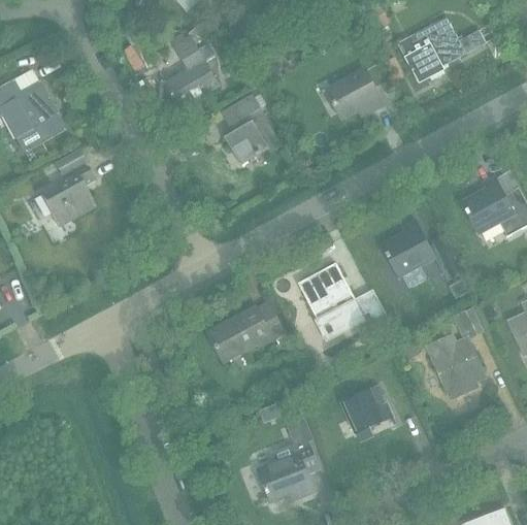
[(419,78),(443,65),(485,42),(479,30),(460,40),(447,17),(410,36),(419,50),(406,56),(419,78)]
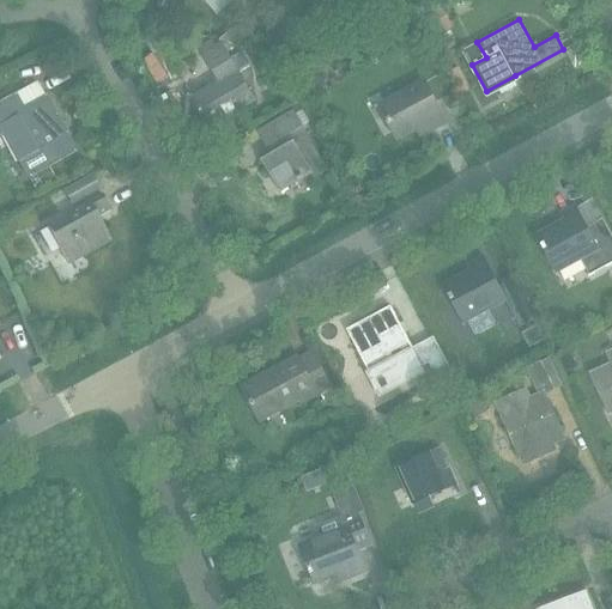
[(240,71),(252,64),(244,50),(214,67),(222,80),(193,97),(208,123),(255,97),(240,71)]
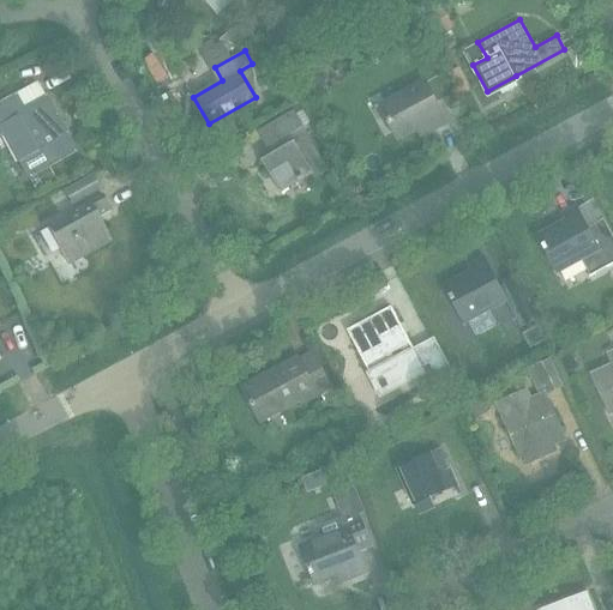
[(433,130),(448,121),(425,79),(382,103),(400,137),(428,121),(433,130)]
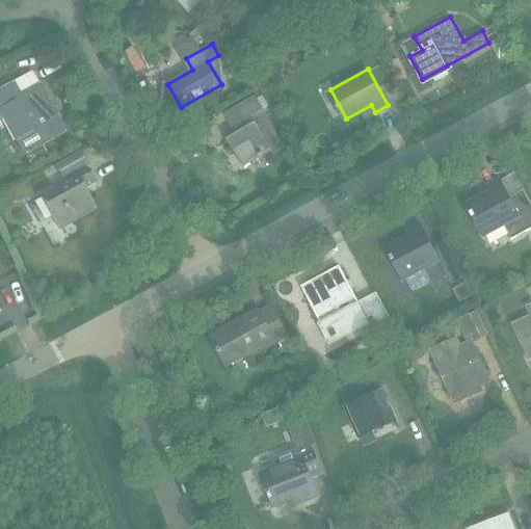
[(12,79),(0,85),(0,116),(3,115),(16,137),(17,137),(25,151),(67,128),(58,113),(59,113),(41,79),(19,90),(12,79)]
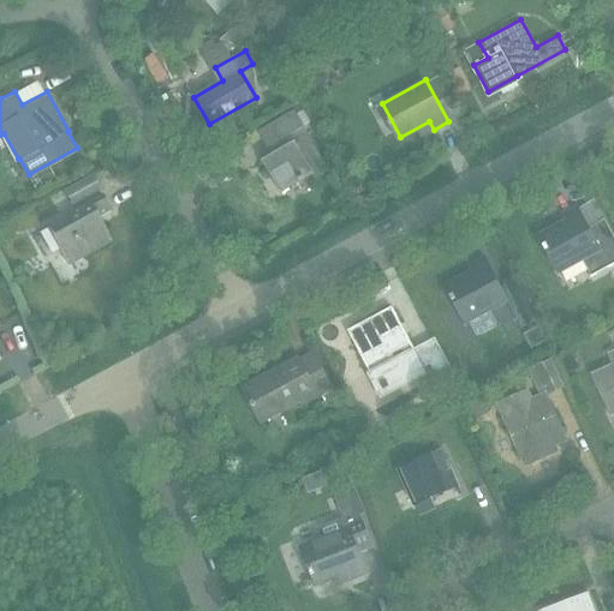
[(331,168),(305,124),(297,108),(260,129),(273,153),(263,157),(282,190),(313,172),(316,177),(331,168)]
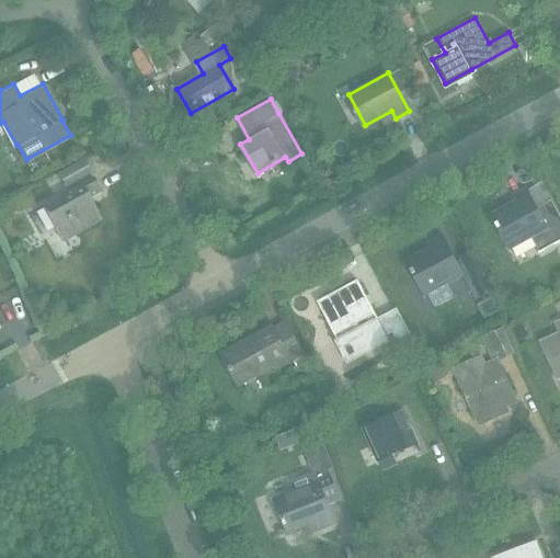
[(83,158),(59,172),(67,184),(91,171),(83,158)]
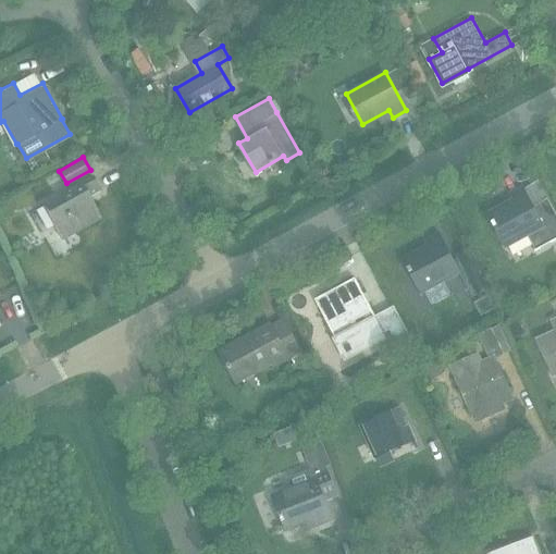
[(89,195),(101,188),(94,174),(42,202),(62,238),(101,217),(89,195)]
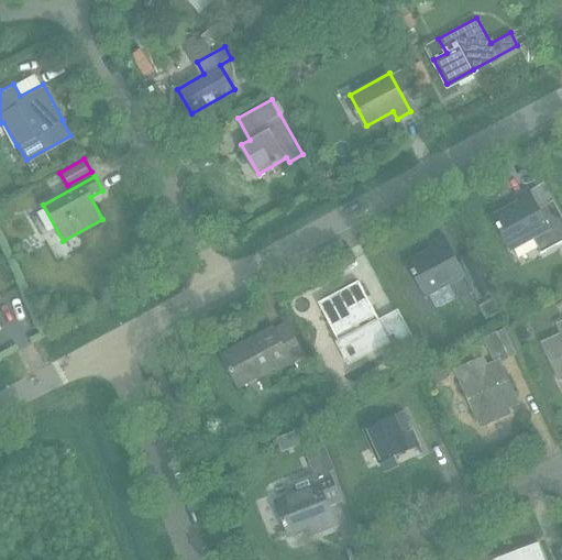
[(510,248),(532,235),(541,251),(561,239),(561,213),(553,198),(538,206),(528,187),(515,195),(519,202),(494,216),(510,248)]
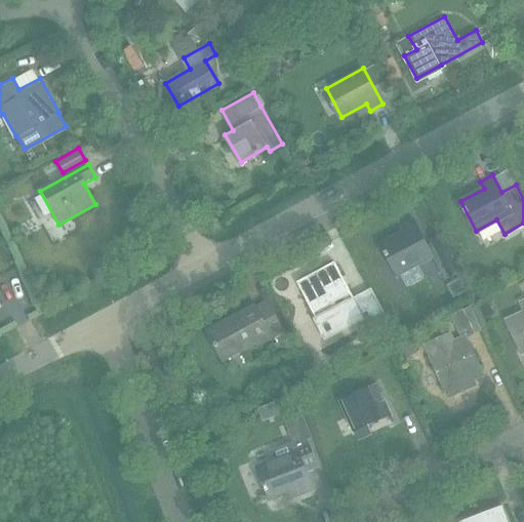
[(397,273),(433,253),(413,217),(401,225),(405,232),(381,244),(397,273)]
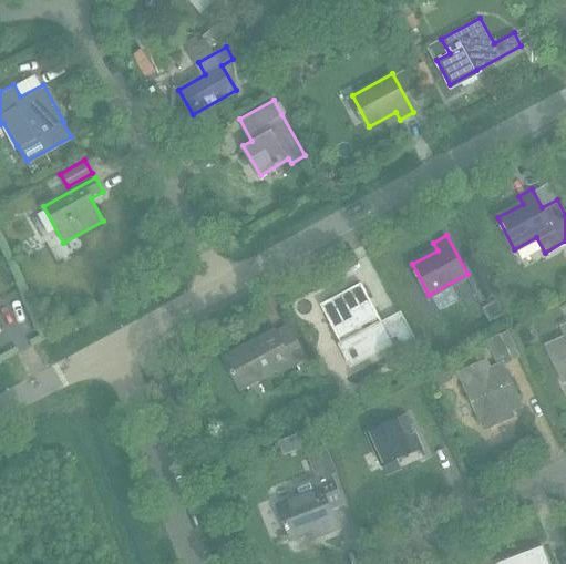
[(464,257),(479,283),(473,285),(481,299),(498,290),(491,276),(493,275),(479,249),(464,257)]
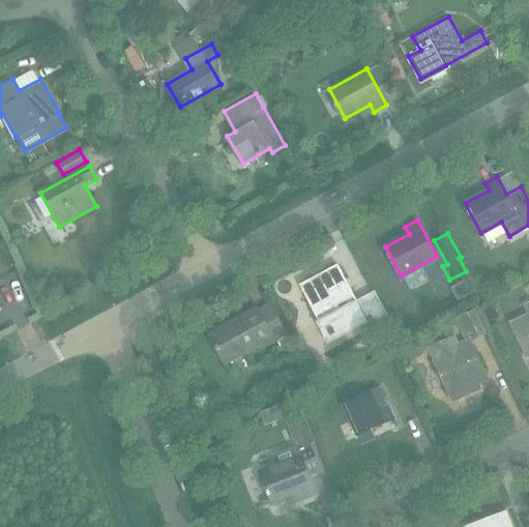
[(310,285),(303,288),(320,319),(324,317),(332,332),(371,311),(366,302),(378,296),(374,289),(356,298),(349,285),(347,287),(343,277),(345,276),(336,263),(306,279),(310,285)]
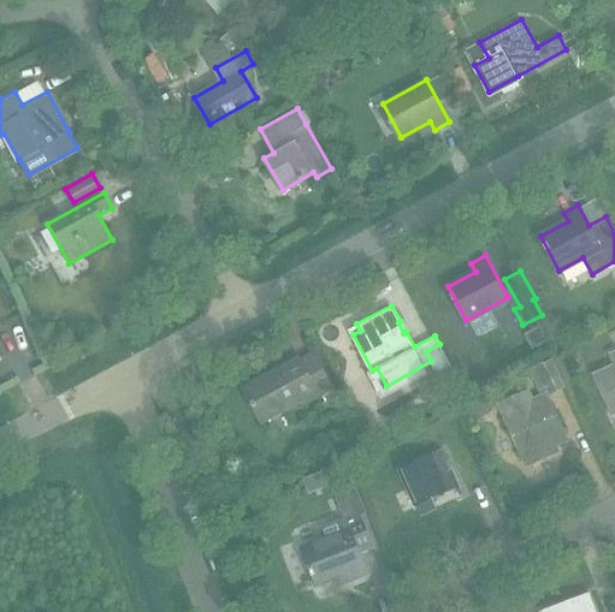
[(443,381),(455,374),(439,344),(426,351),(431,361),(443,381)]
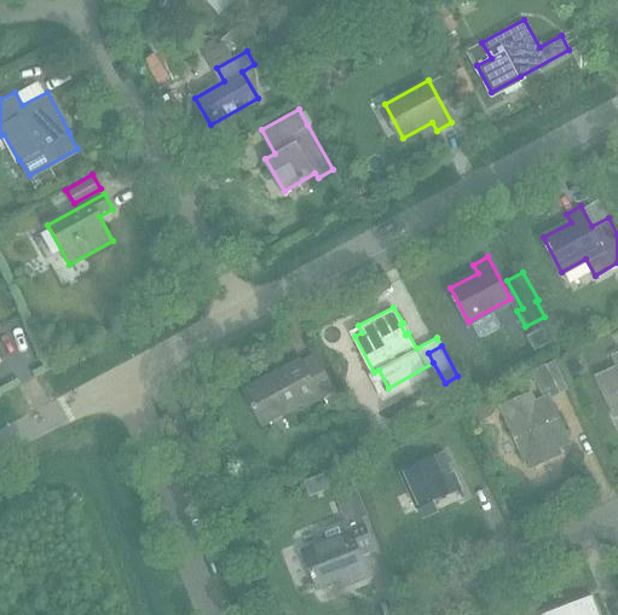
[(617,350),(614,352),(617,359),(617,363),(596,372),(614,413),(617,412),(617,350)]
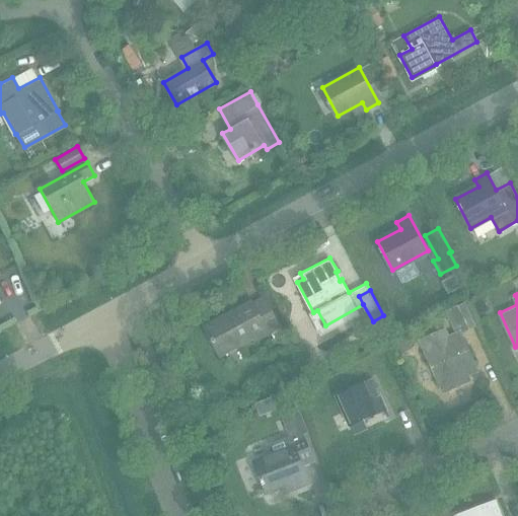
[(269,333),(280,326),(264,296),(252,302),(251,299),(204,324),(219,353),(266,328),(269,333)]
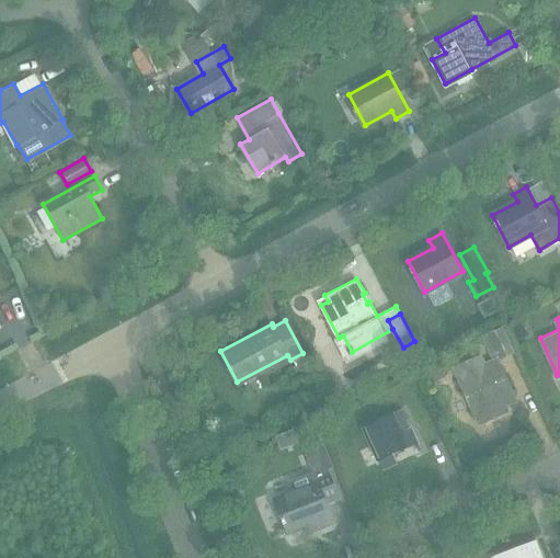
[(500,355),(512,349),(502,326),(490,331),(500,355)]
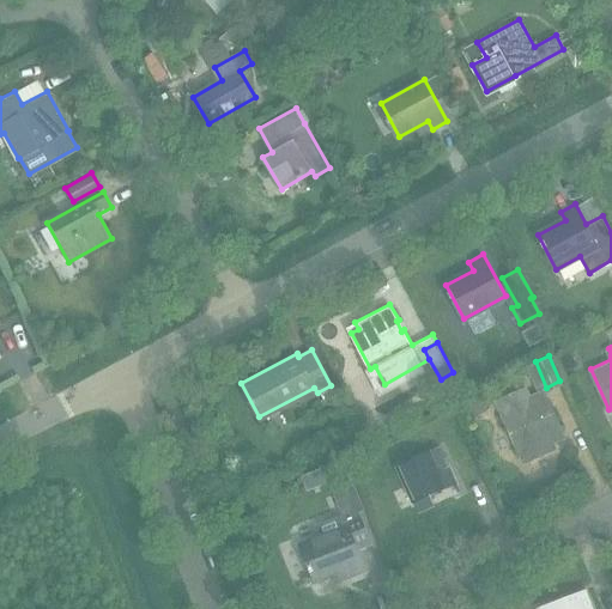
[(551,440),(552,440),(563,434),(543,390),(529,396),(523,394),(502,403),(501,409),(521,455),(522,454),(528,456),(549,448),(551,440)]
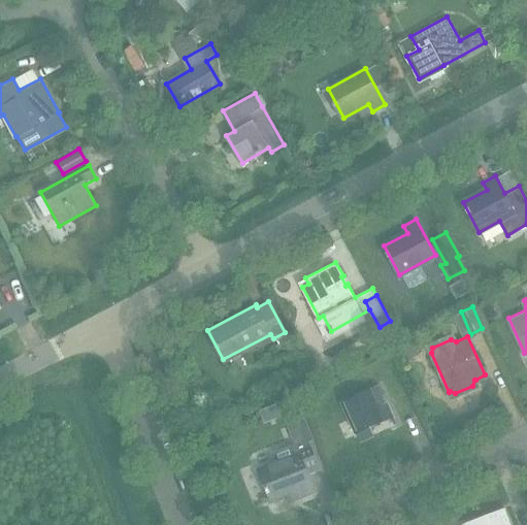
[(355,395),(342,400),(357,430),(392,414),(385,399),(375,403),(372,397),(383,393),(379,384),(355,395)]
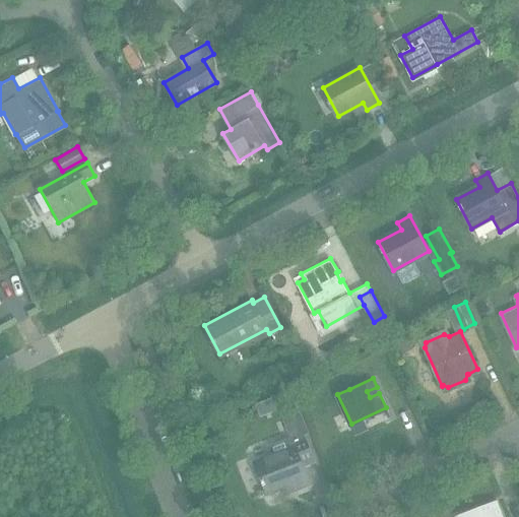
[(295,444),(254,459),(266,493),(294,482),(296,488),(310,482),(303,463),(314,459),(304,432),(309,431),(300,408),(283,414),(290,436),(295,444)]
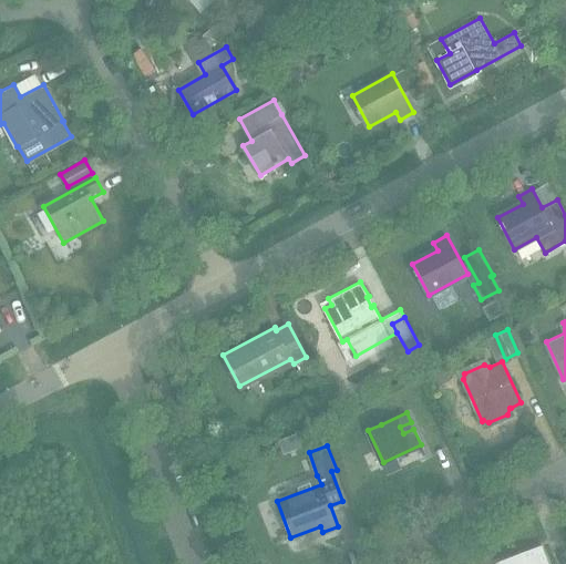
[(549,563),(543,545),(498,562),(498,563),(549,563)]
